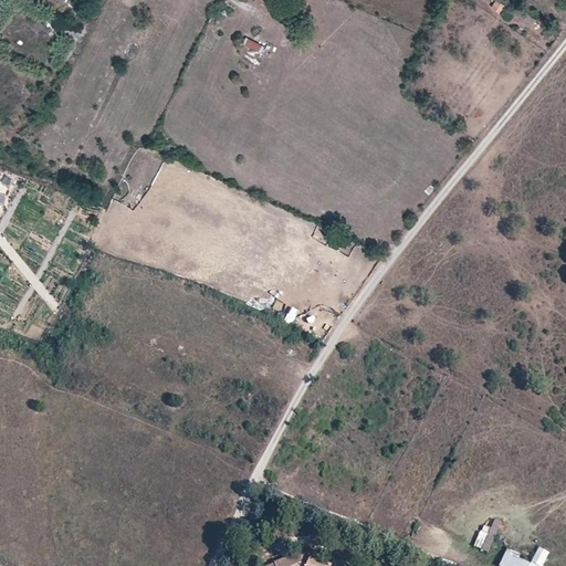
[(506,6),(499,0),(495,0),(492,7),(501,12),(506,6)]
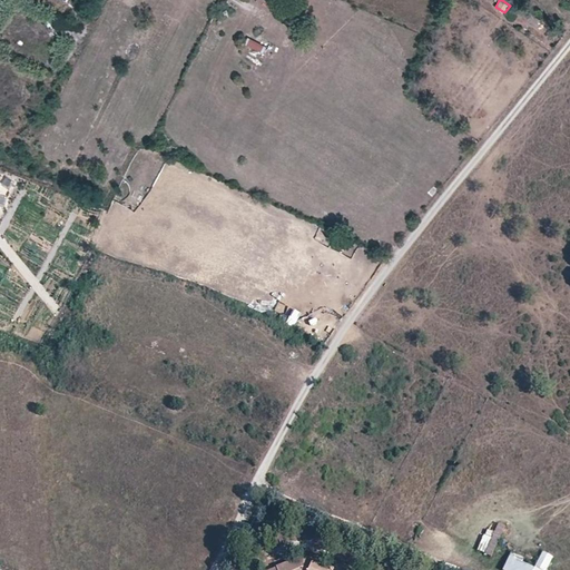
[(541,19),(531,12),(528,18),(537,25),(541,19)]
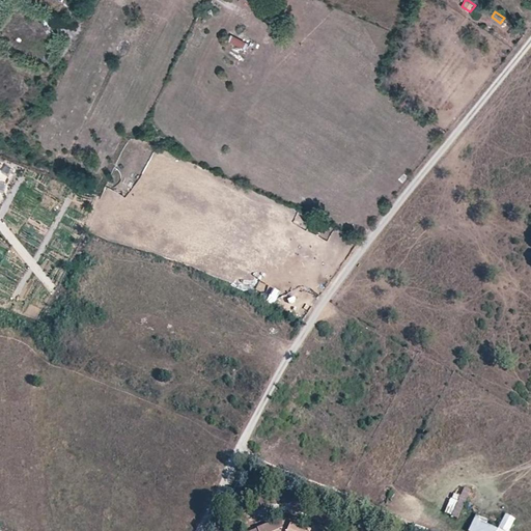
[(230,34),(227,44),(247,49),(249,40),(230,34)]
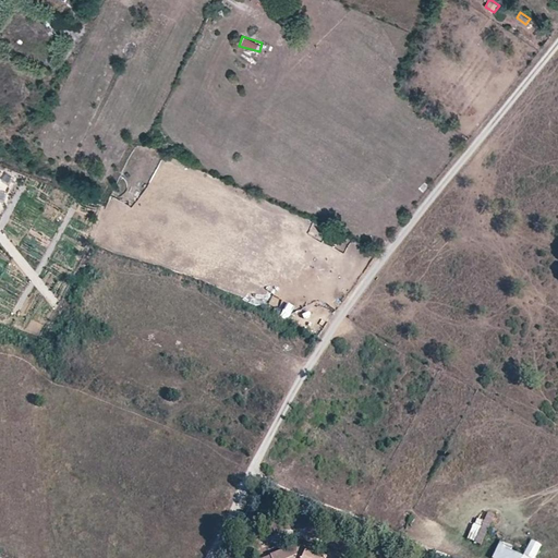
[(488,511),(475,542),(482,544),(495,513),(488,511)]
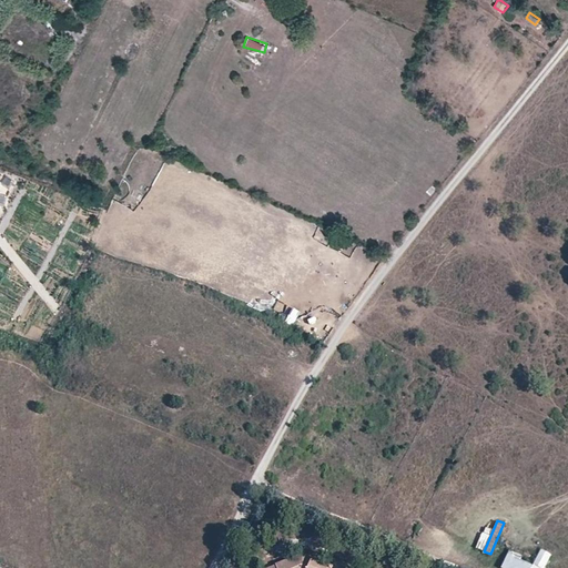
[(540,550),(533,567),(546,567),(551,555),(540,550)]
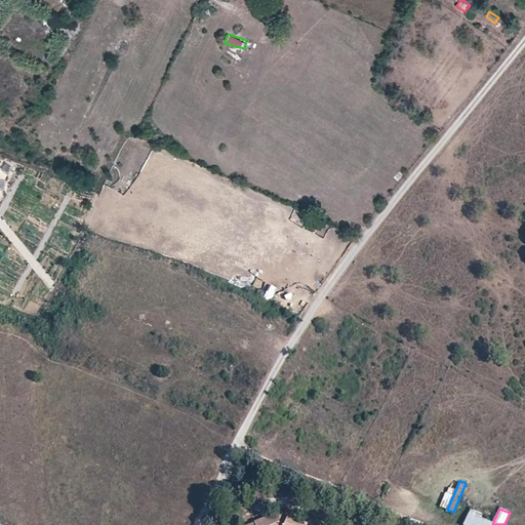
[(325,524),(310,519),(308,524),(278,512),(255,521),(255,522),(247,524),(325,524)]
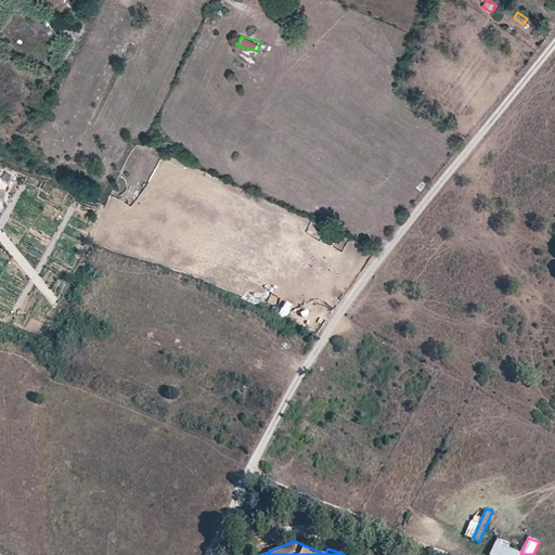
[(495,542),(490,554),(493,554),(518,554),(519,553),(495,542)]
